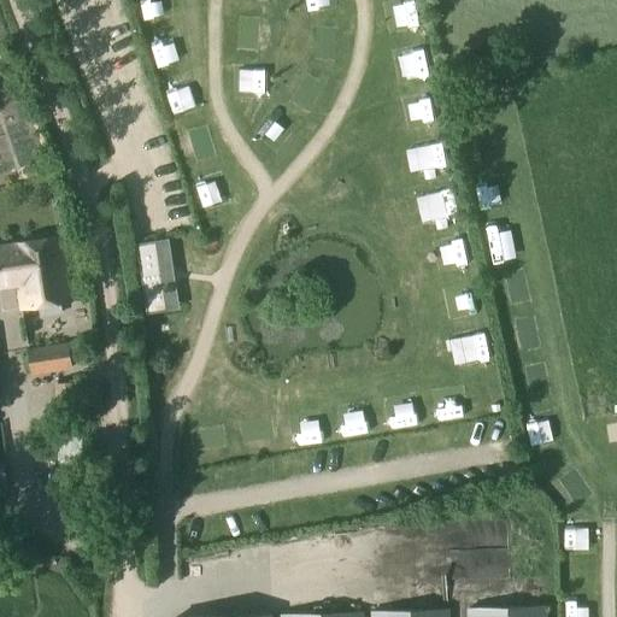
[(159,56),(160,25),(147,25),(146,56),(159,56)]
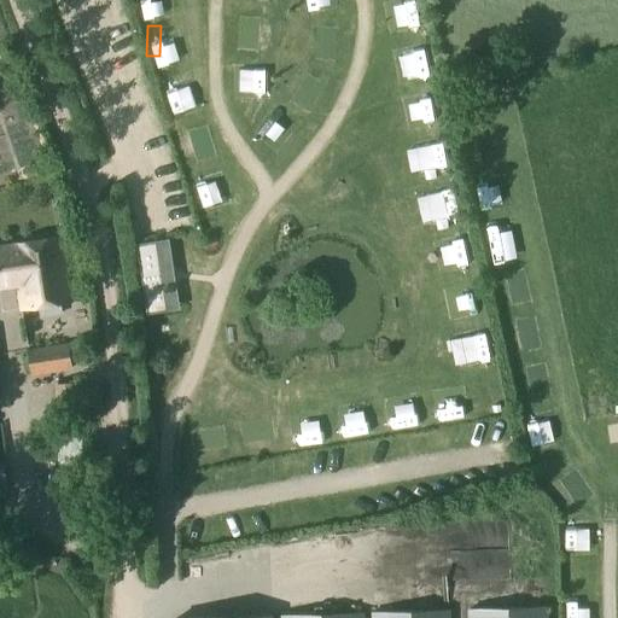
[(266,64),(267,38),(254,38),(254,63),(266,64)]
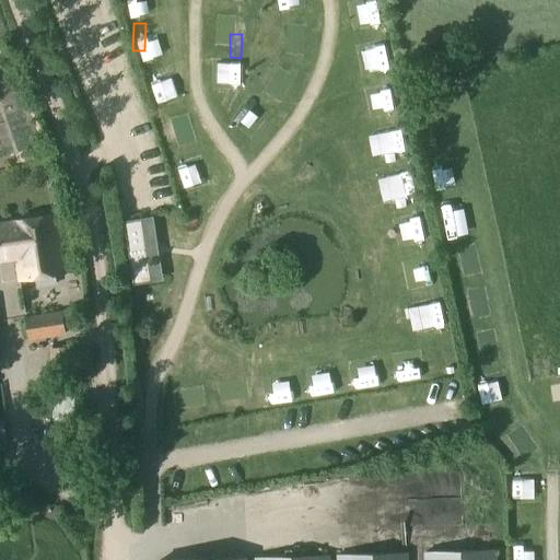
[(352,38),(349,65),(371,67),(374,42),(352,38)]
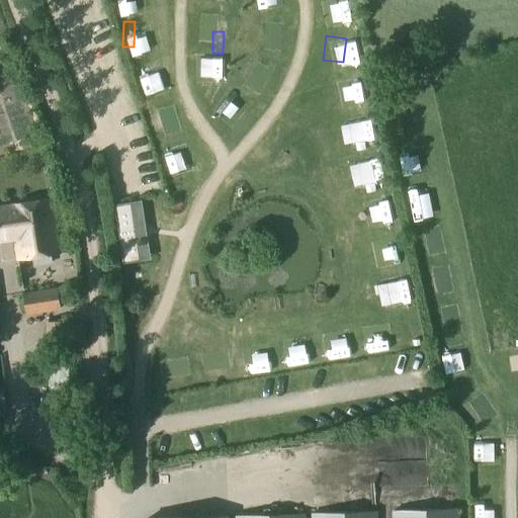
[(7,206),(0,206),(0,241),(15,239),(17,248),(19,259),(31,257),(32,265),(51,263),(50,254),(61,252),(52,198),(23,203),(7,205),(7,206)]
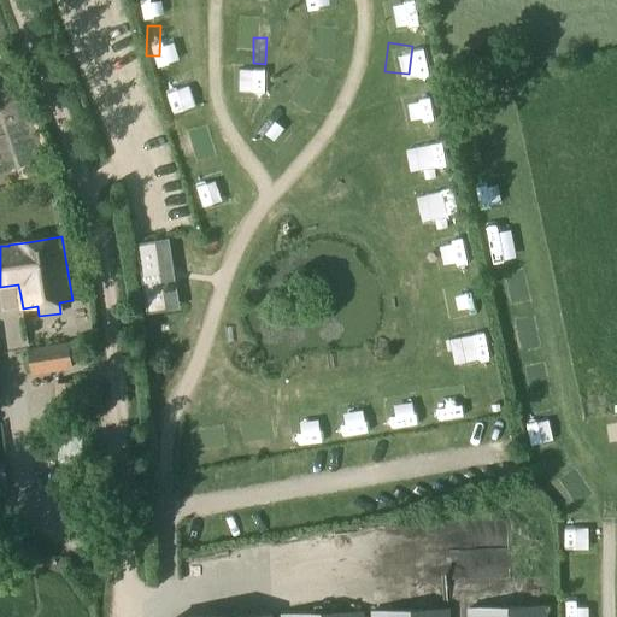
[(153,241),(136,245),(147,312),(164,310),(157,263),(153,241)]
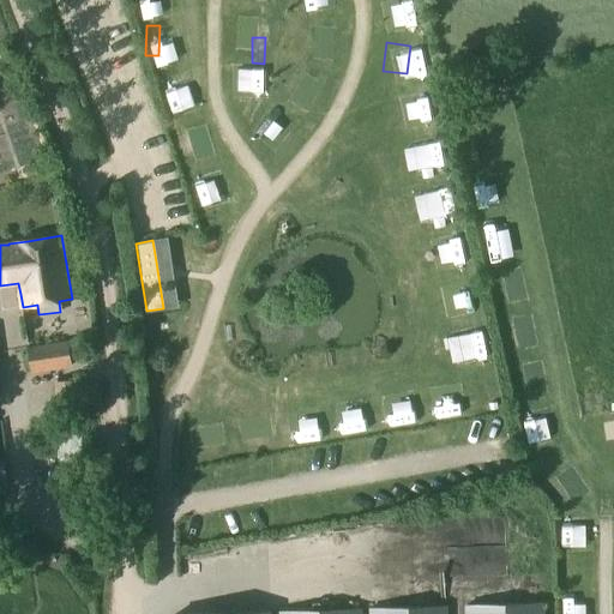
[(66,339),(28,347),(32,374),(71,367),(66,339)]
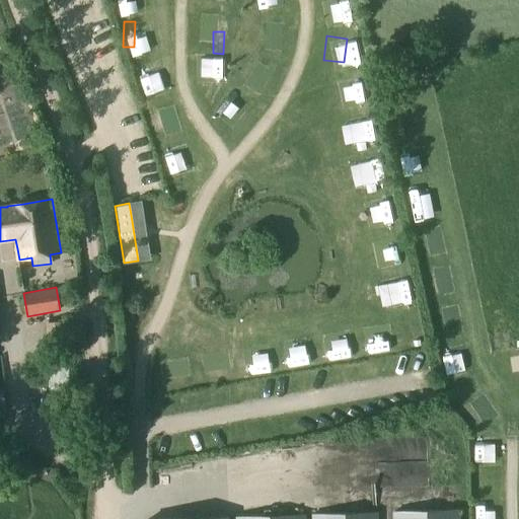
[(68,362),(50,364),(52,397),(71,395),(68,362)]
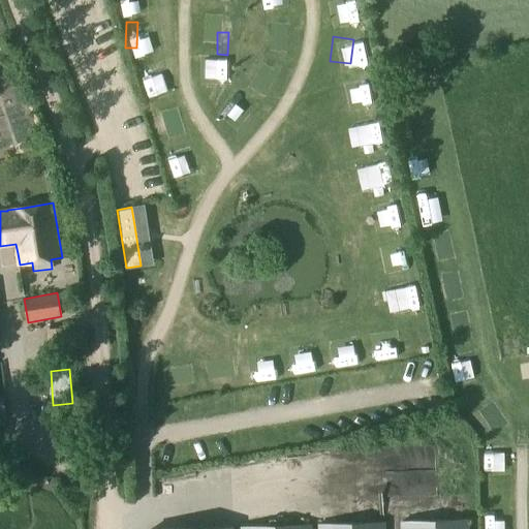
[(488,516),(479,528),(504,528),(506,526),(488,516)]
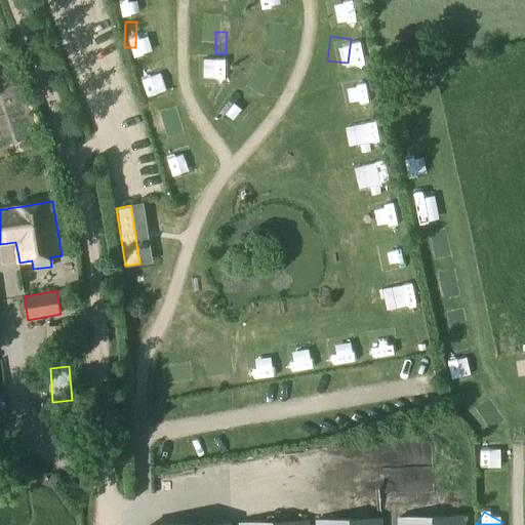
[(380,524),(380,518),(316,520),(316,524),(465,524),(465,516),(400,518),(399,524),(380,524)]
